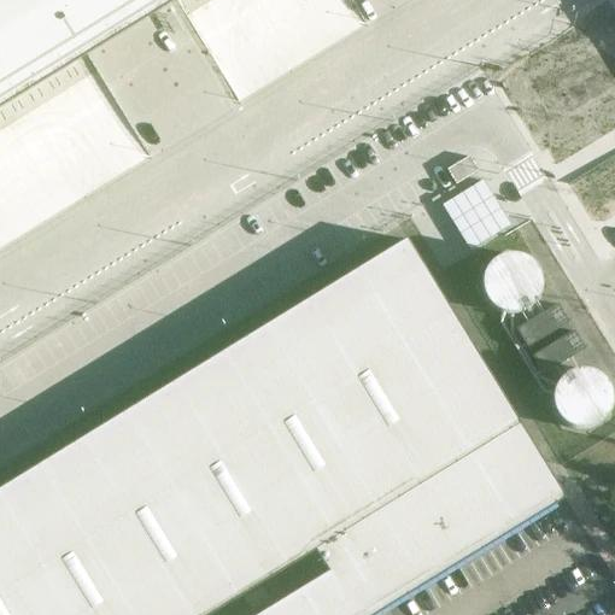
[(0,0),(0,104),(89,51),(171,0),(0,0)]
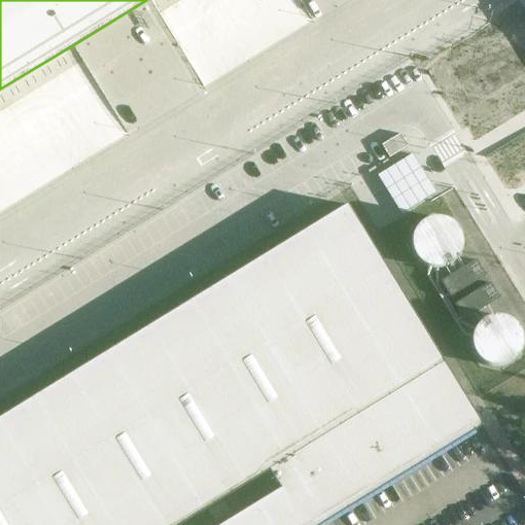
[(524,76),(511,86),(524,108),(524,76)]
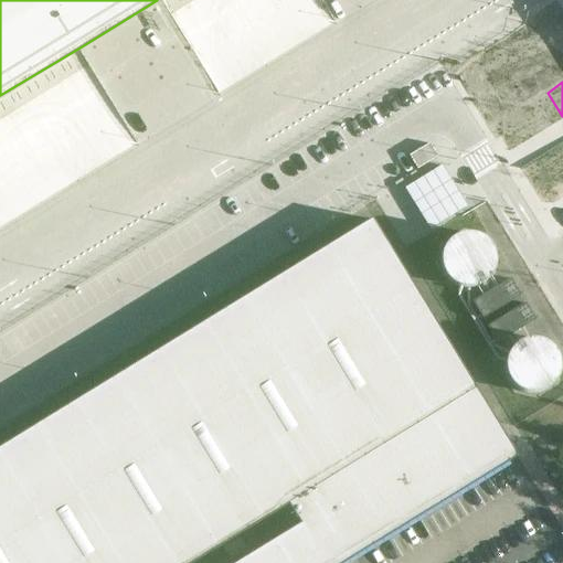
[(431,139),(411,152),(420,166),(439,153),(431,139)]
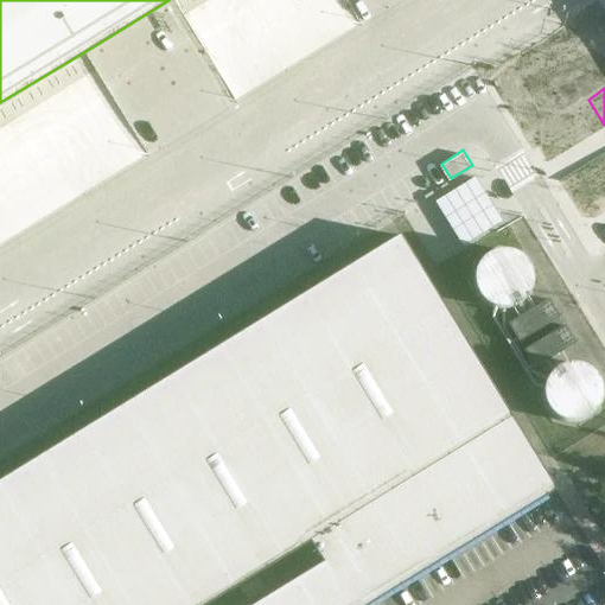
[(437,198),(464,242),(504,218),(477,173),(437,198)]
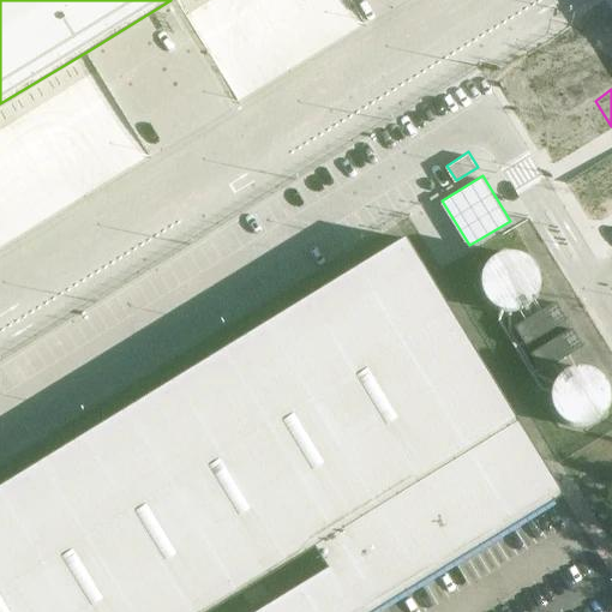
[(405,237),(0,484),(0,611),(372,611),(390,601),(564,495),(405,237)]
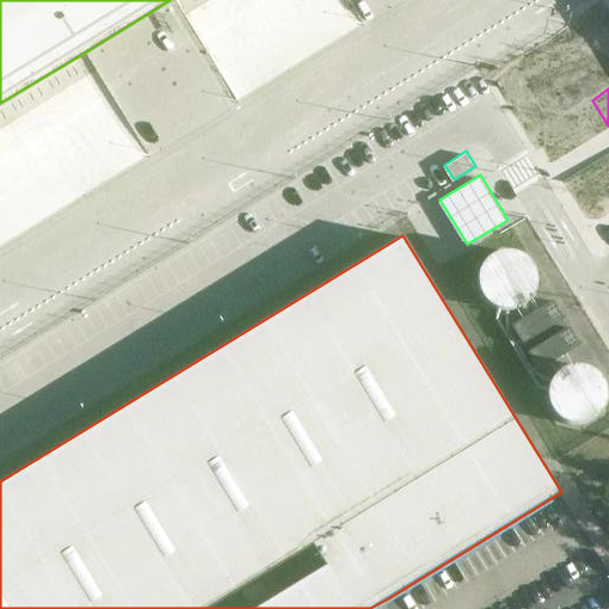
[(478,282),(481,293),(488,302),(498,307),(510,308),(521,306),(530,299),(535,288),(536,277),(533,265),(526,257),(516,251),(504,250),(493,253),(485,260),(479,270),(478,282)]
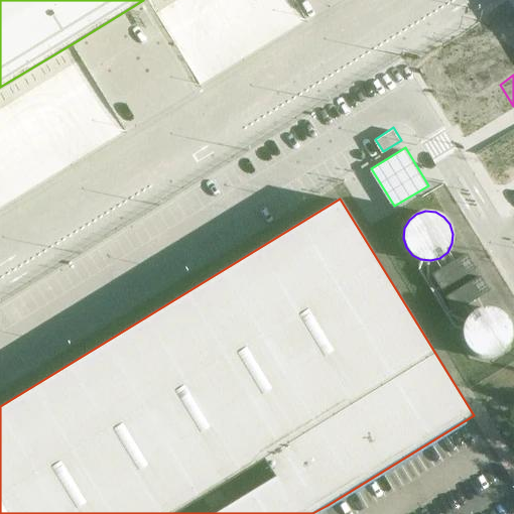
[(468,252),(432,273),(441,289),(446,296),(456,311),(490,290),(481,275),(477,268),(468,252)]
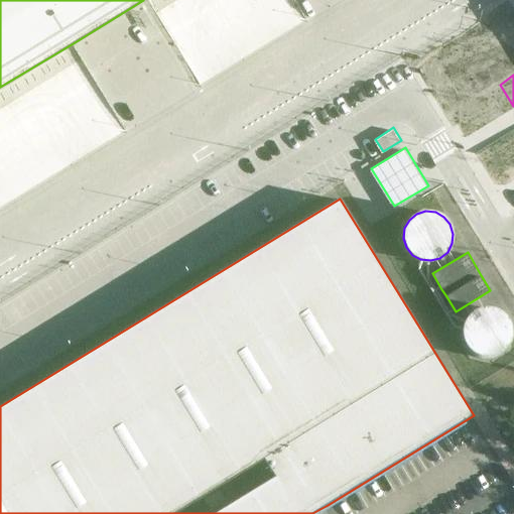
[(463,335),(466,344),(472,352),(481,356),(490,357),(499,354),(507,348),(512,340),(513,330),(510,320),(504,313),(495,308),(486,307),(476,310),(469,316),(464,325),(463,335)]
